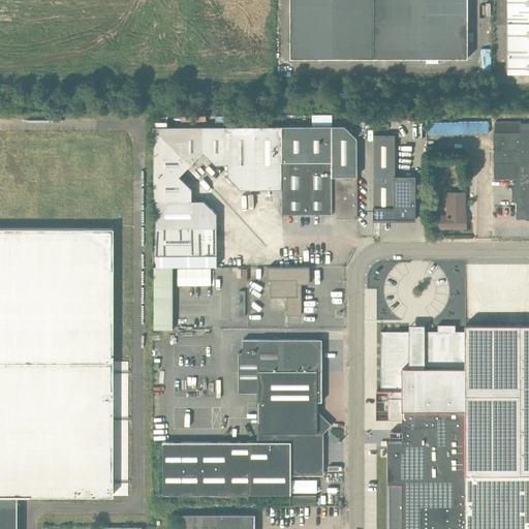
[(290,0),(290,58),(374,59),(468,59),(467,0),(290,0)]
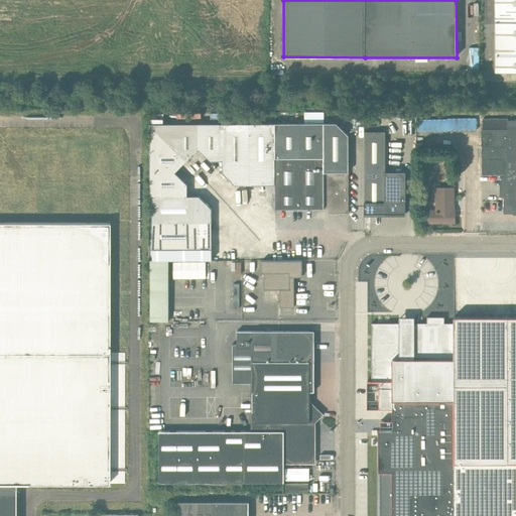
[(515,0),(495,0),(496,72),(515,72),(515,0)]
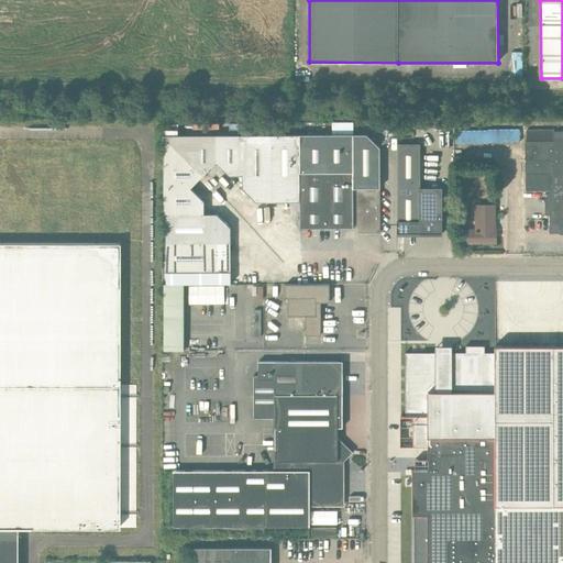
[(526,141),(526,179),(526,190),(549,190),(550,233),(562,232),(562,131),(554,132),(554,129),(527,129),(527,141),(526,141)]
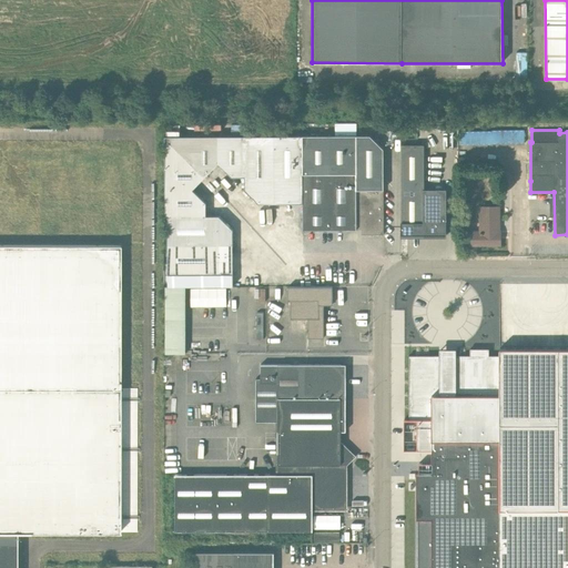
[(259,203),(274,203),(274,135),(244,137),(245,176),(245,190),(259,203)]
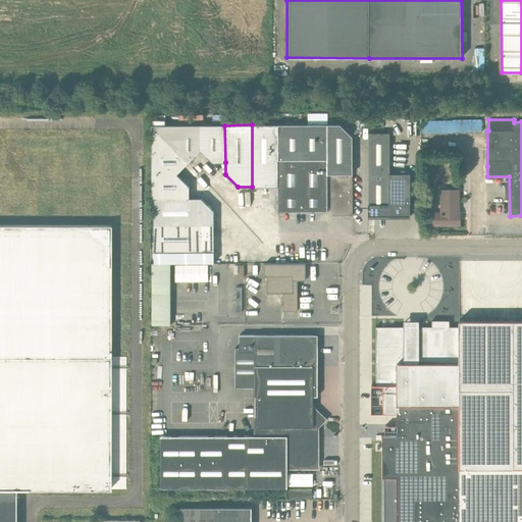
[(252,187),(278,187),(278,160),(277,124),(252,124),(252,187)]
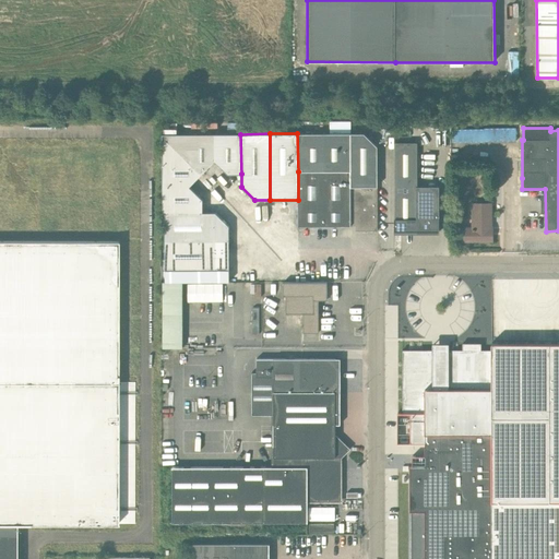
[(378,232),(377,187),(378,146),(364,133),(298,133),(298,171),(298,200),(298,226),(351,226),(351,221),(356,221),(356,232),(378,232)]
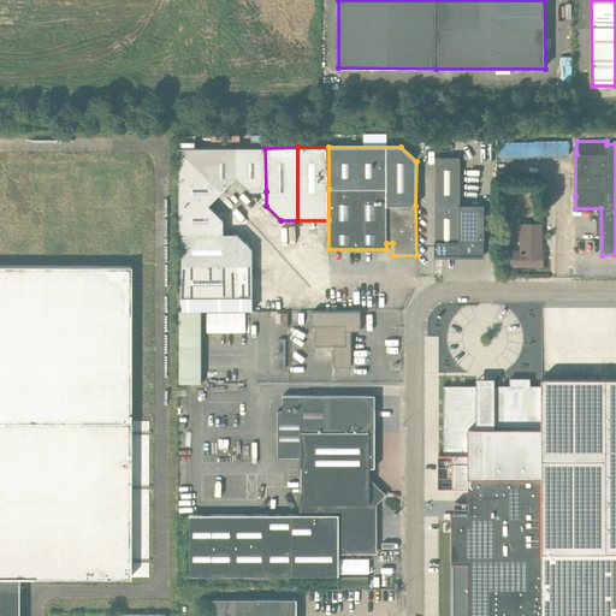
[(179,206),(208,206),(223,191),(179,148),(179,206)]
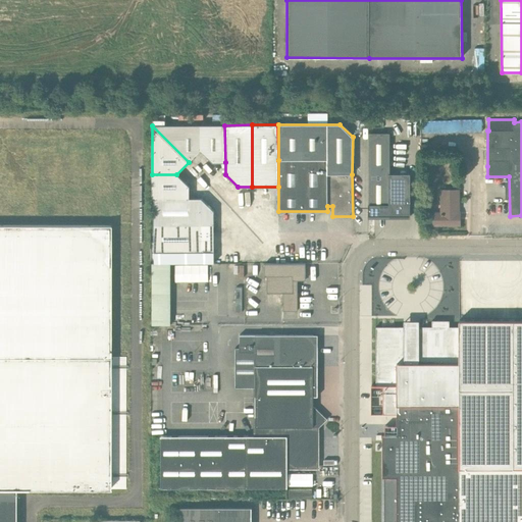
[(152,125),(189,162),(201,150),(201,125),(152,125)]
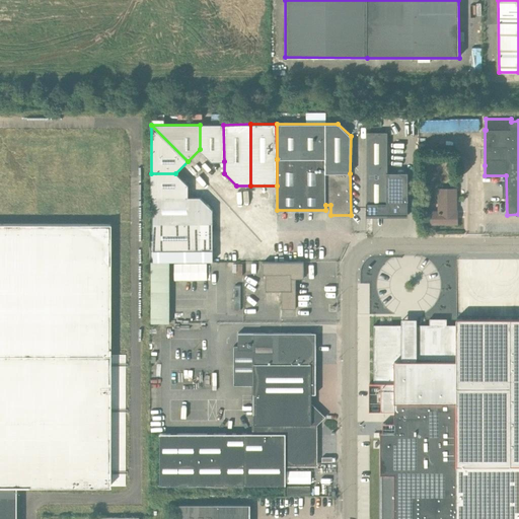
[(212,161),(224,161),(223,125),(200,125),(200,149),(212,161)]
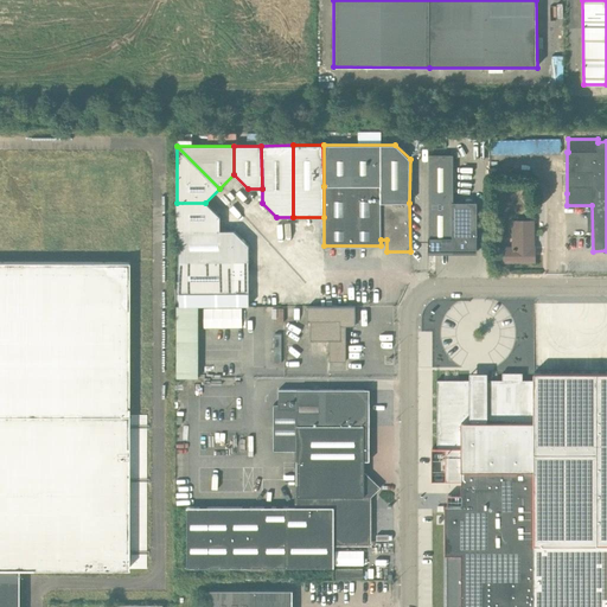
[(428,250),(453,250),(477,250),(477,202),(453,202),(453,154),(428,155),(428,250)]
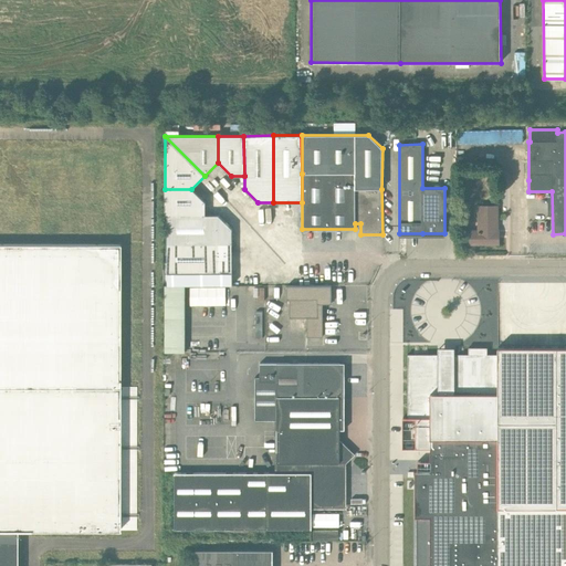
[(165,216),(167,216),(205,216),(205,202),(191,189),(165,189),(165,216)]
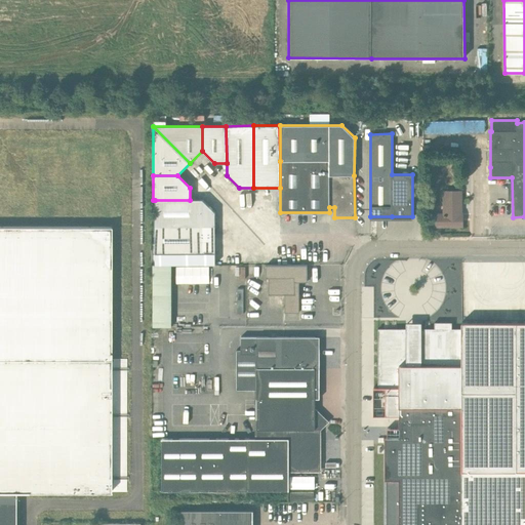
[(443,213),(436,213),(436,227),(462,227),(462,191),(443,190),(443,213)]
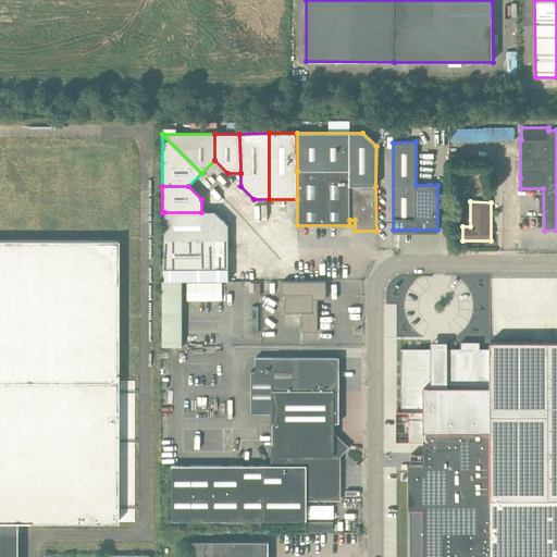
[(164,212),(164,240),(229,240),(229,225),(214,212),(201,212),(164,212)]
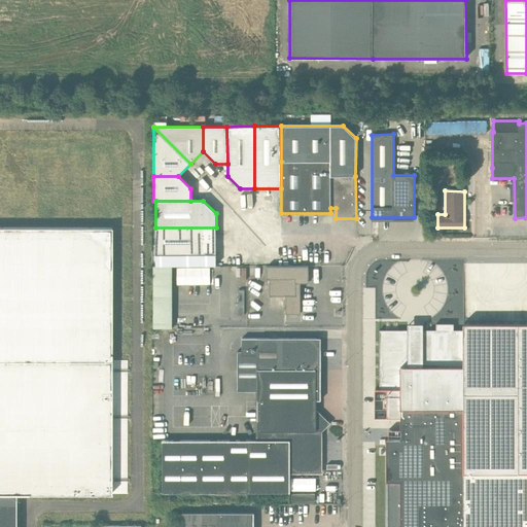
[(0,526),(14,526),(15,494),(111,494),(128,494),(128,360),(111,360),(111,227),(0,226),(0,526)]
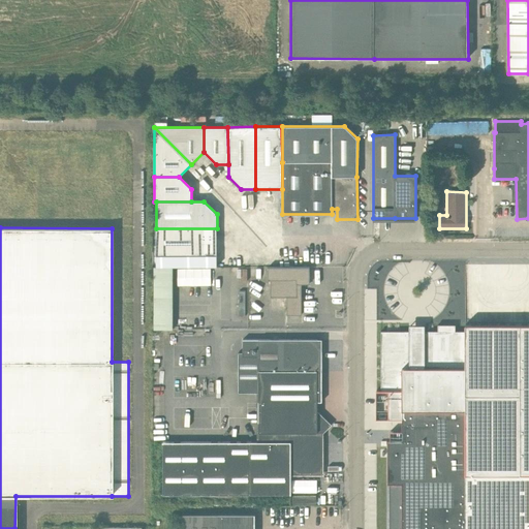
[(156,255),(207,255),(217,255),(217,228),(156,228),(156,255)]
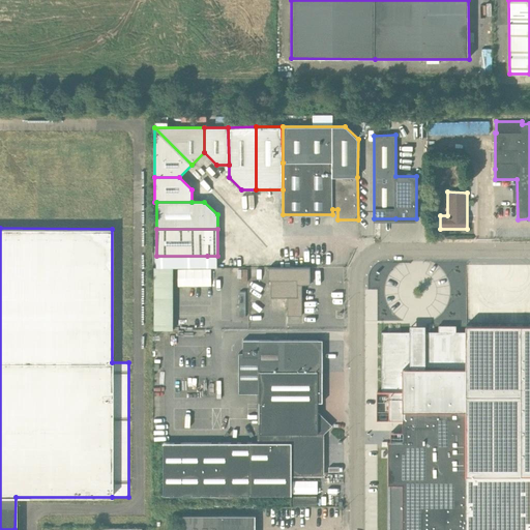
[(155,267),(157,329),(176,329),(175,266),(155,267)]
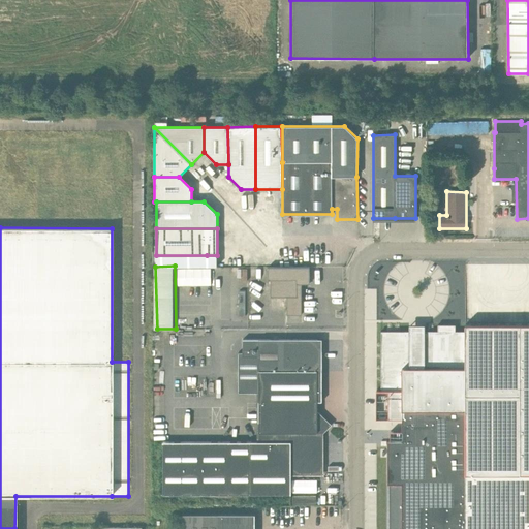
[(212,285),(213,268),(179,268),(179,285),(212,285)]
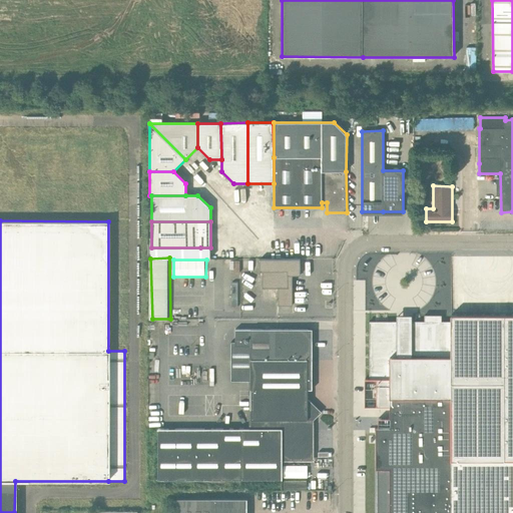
[(293,305),(293,276),(301,276),(301,260),(261,260),(261,271),(263,271),(263,288),(279,288),(279,305),(293,305)]
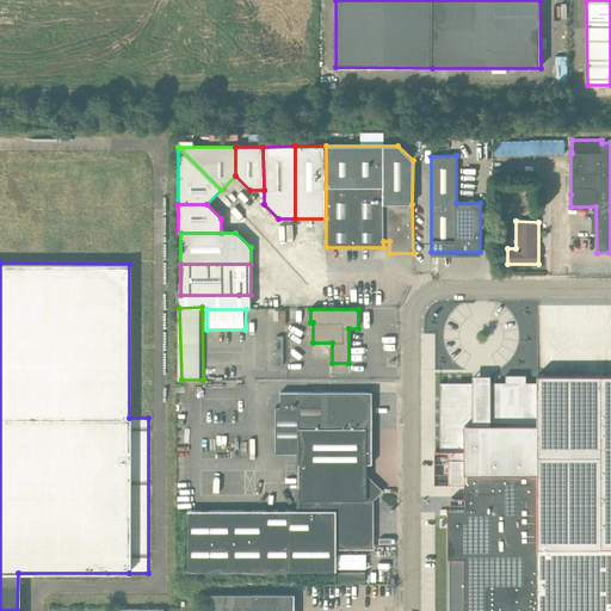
[(434,451),(434,483),(464,483),(464,498),(451,498),(451,510),(449,510),(449,559),(451,559),(450,610),(610,610),(610,375),(537,375),(537,383),(526,382),(526,375),(506,375),(506,382),(489,382),(486,380),(479,380),(475,382),(440,382),(440,451),(434,451)]
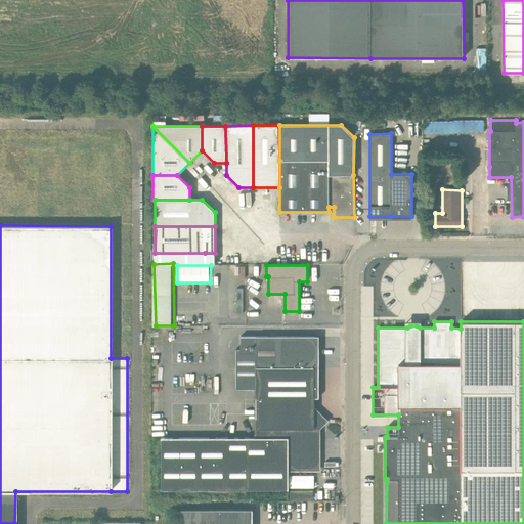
[(162,438),(162,490),(289,490),(289,469),(318,469),(318,428),(326,421),(314,409),(314,398),(319,398),(319,337),(241,336),(241,349),(236,349),(236,389),(255,389),(255,438),(162,438)]
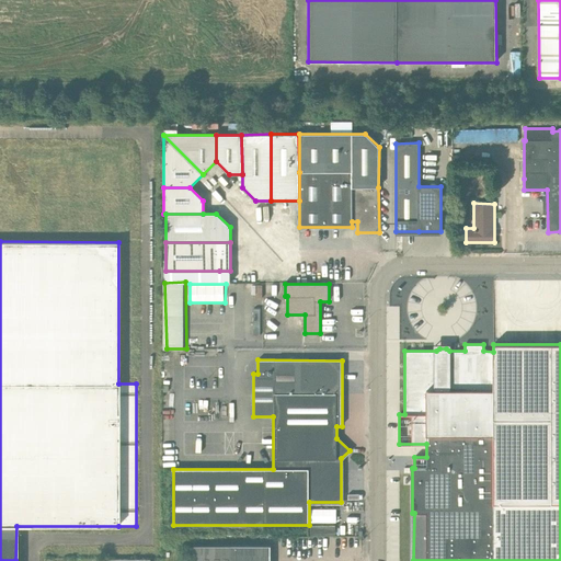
[(270,560),(271,546),(193,546),(193,560),(270,560)]
